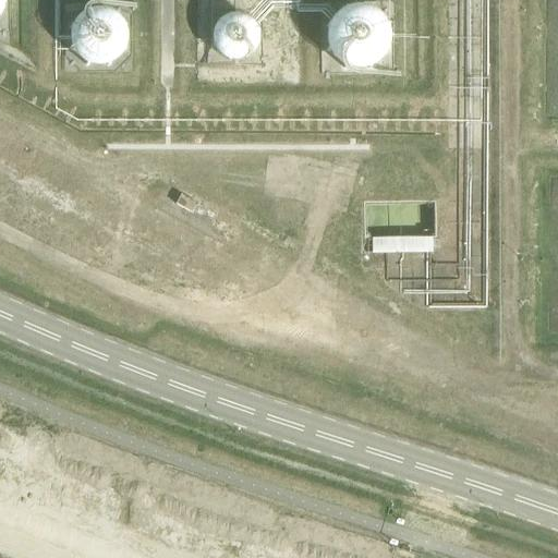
[(392,37),(391,31),(389,24),(386,17),(381,12),(376,8),(371,5),(363,3),(356,2),(344,5),(338,9),(332,14),(329,19),(326,24),(324,31),(324,37),(324,44),(326,50),(330,57),(334,61),(339,65),(346,69),(351,71),(358,71),(364,71),(370,69),(376,65),(381,61),(387,56),(389,50),(391,44),(392,37)]
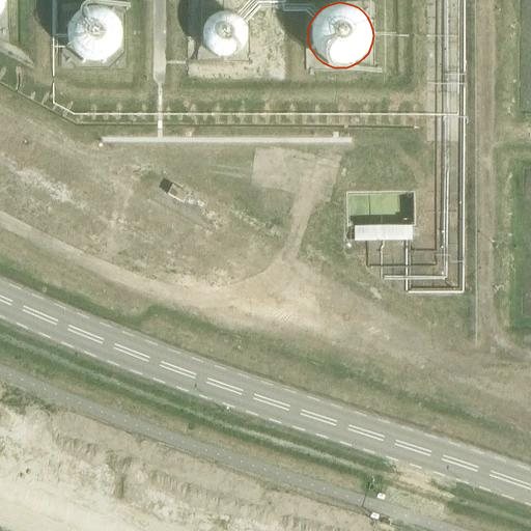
[(122,35),(122,34),(121,28),(120,23),(117,18),(114,15),(110,10),(106,8),(96,6),(91,6),(86,7),(80,10),(76,14),(73,17),(70,22),(67,27),(66,33),(67,38),(68,44),(71,48),(74,52),(77,56),(82,59),(92,62),(96,62),(104,60),(109,58),(113,54),(117,50),(120,45),(121,40),(122,35)]
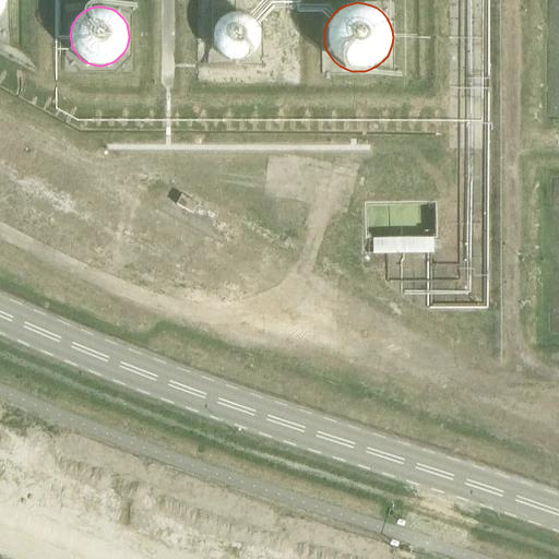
[(260,38),(261,37),(260,32),(259,28),(257,23),(253,20),(246,14),(241,13),(237,12),(232,12),(226,13),(218,18),(213,25),(211,32),(210,36),(212,45),(214,50),(216,54),(224,59),(229,61),(234,62),(238,62),(245,60),(252,56),(256,51),(258,48),(260,44),(260,38)]
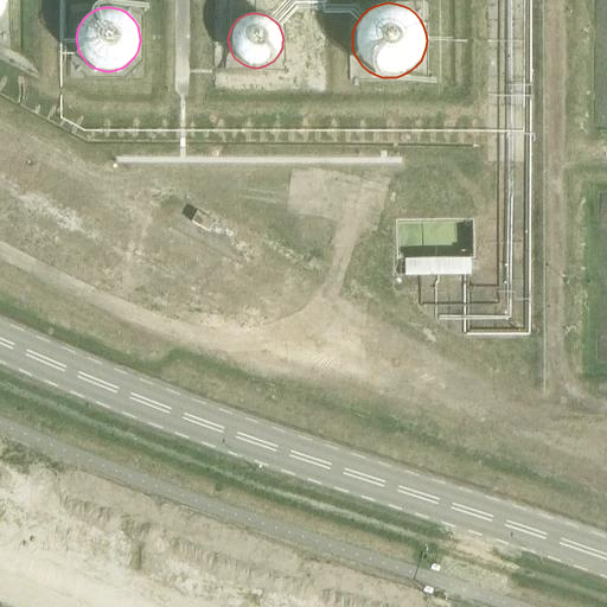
[(196,215),(191,223),(209,232),(213,224),(213,225),(215,223),(213,222),(197,213),(196,215)]
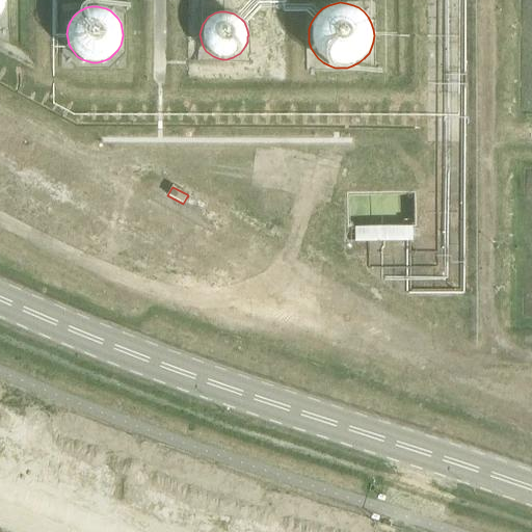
[(413,239),(413,225),(355,225),(356,240),(413,239)]
